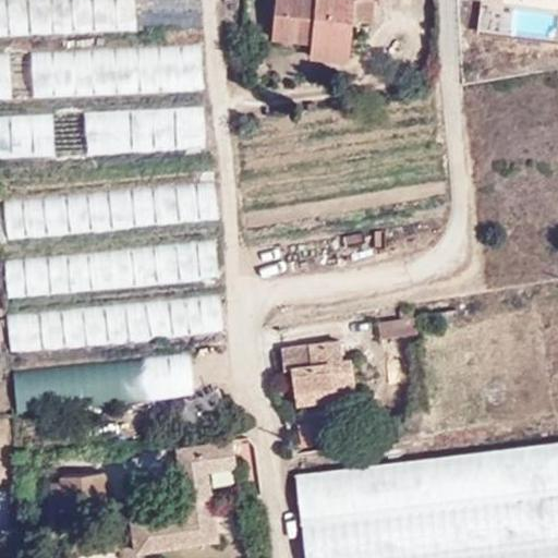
[(0,0),(0,32),(137,29),(136,0),(0,0)]
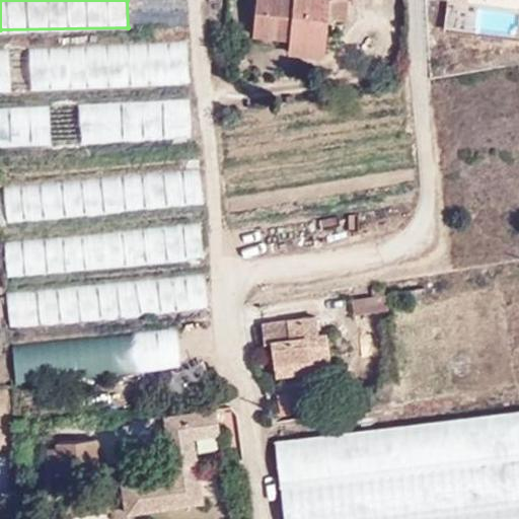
[(345,5),(311,0),(256,0),(251,38),(289,43),(288,53),(319,58),(325,22),(342,24),(345,5)]
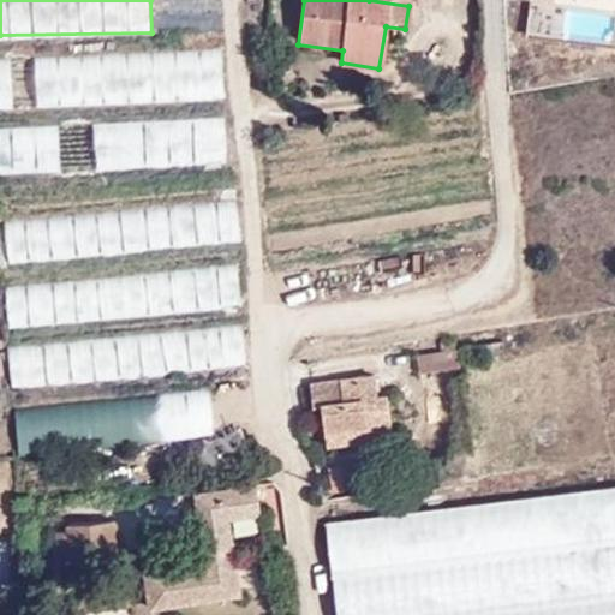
[(0,109),(225,100),(222,47),(0,55),(0,109)]
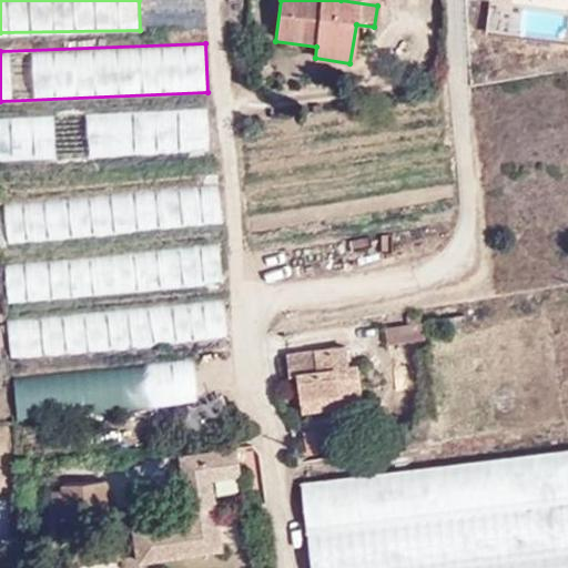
[(206,108),(100,114),(102,153),(209,146),(206,108)]
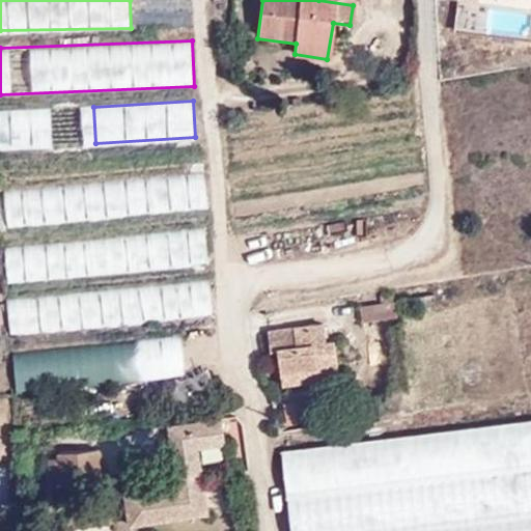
[(44,142),(80,141),(79,112),(43,112),(44,142)]
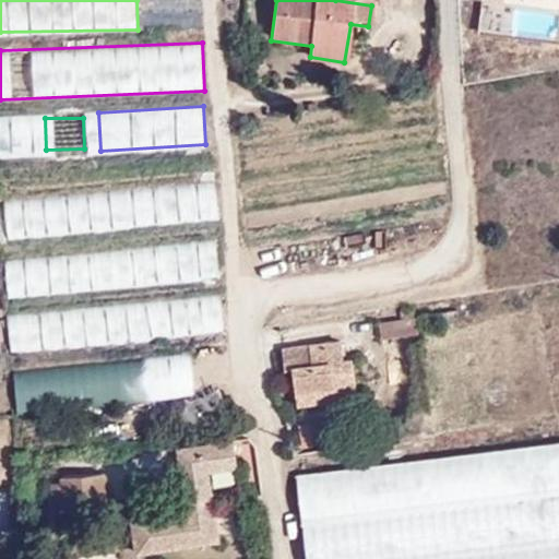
[(218,221),(214,182),(3,204),(8,242),(218,221)]
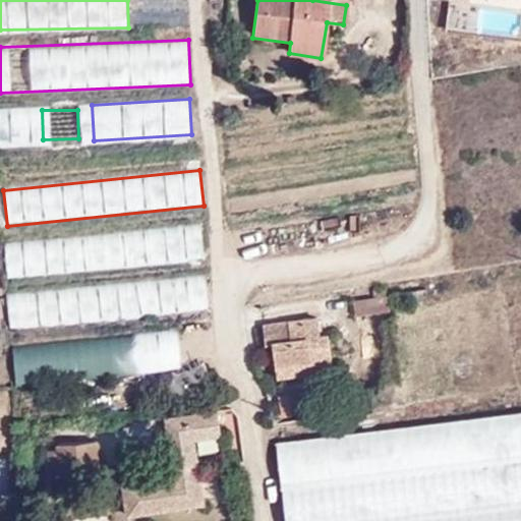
[(9,279),(205,259),(200,223),(6,242),(9,279)]
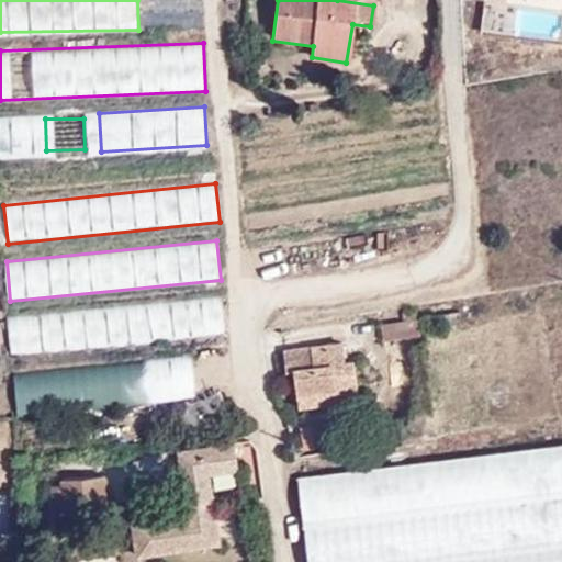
[(14,364),(224,344),(221,307),(9,328),(14,364)]
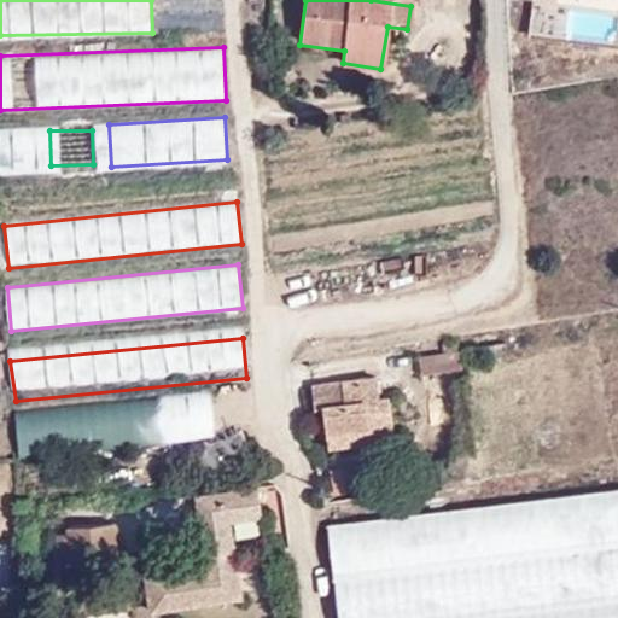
[(456,338),(417,349),(423,373),(464,362),(456,338)]
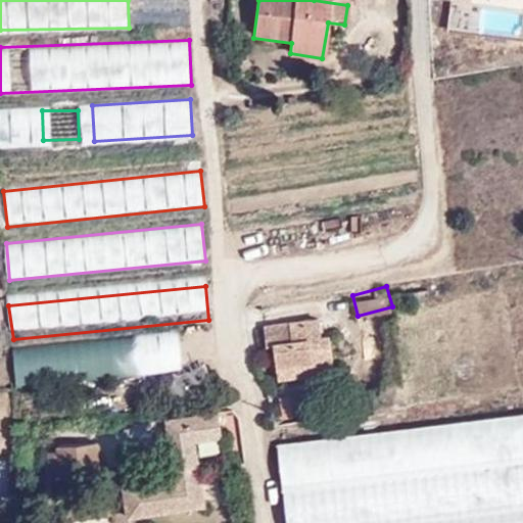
[(313,363),(313,374),(337,374),(334,339),(323,340),(320,319),(268,323),(267,343),(278,342),(280,366),(283,367),(313,363)]
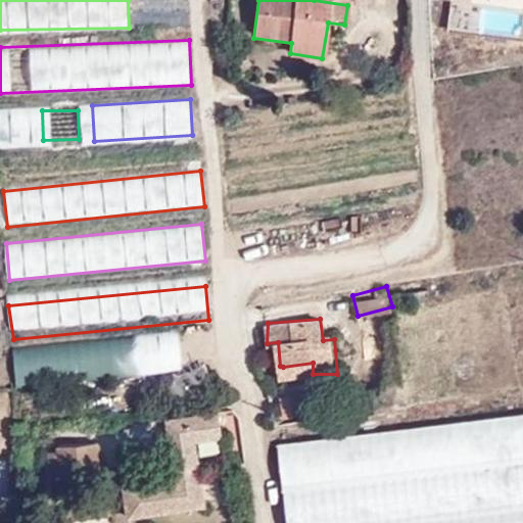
[(12,348),(16,387),(181,370),(178,330),(12,348)]
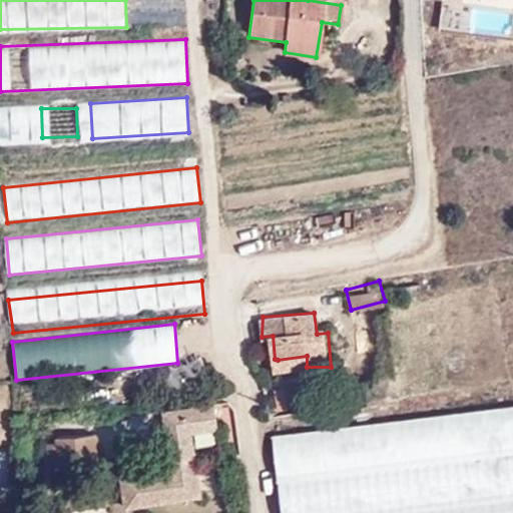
[(278,370),(307,367),(307,356),(278,360),(278,370)]
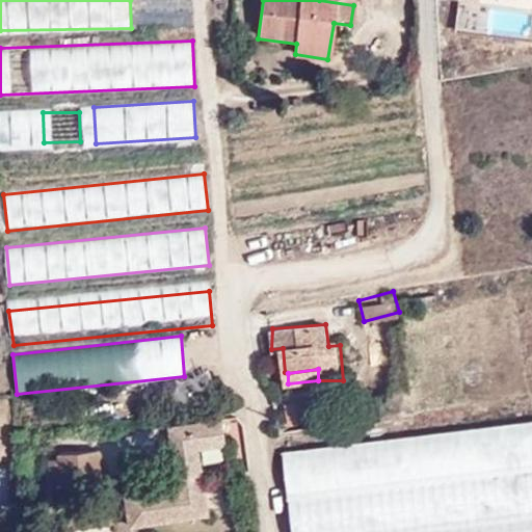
[(531,531),(531,421),(284,450),(293,531),(531,531)]
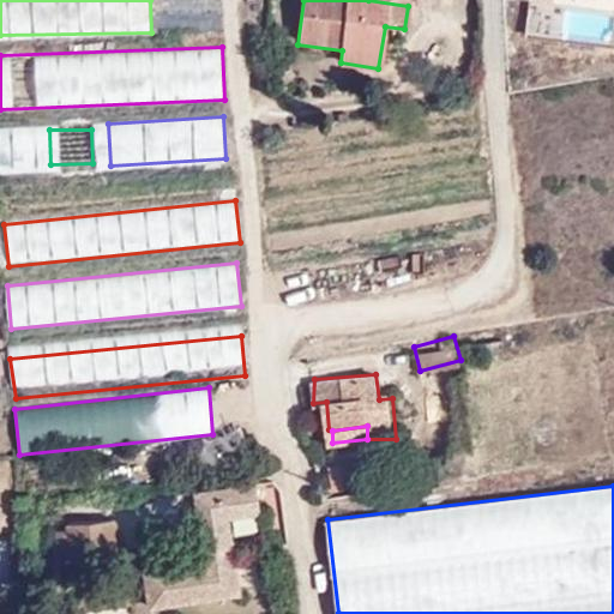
[(188,582),(238,577),(230,519),(257,517),(253,488),(197,495),(200,564),(186,566),(188,582)]
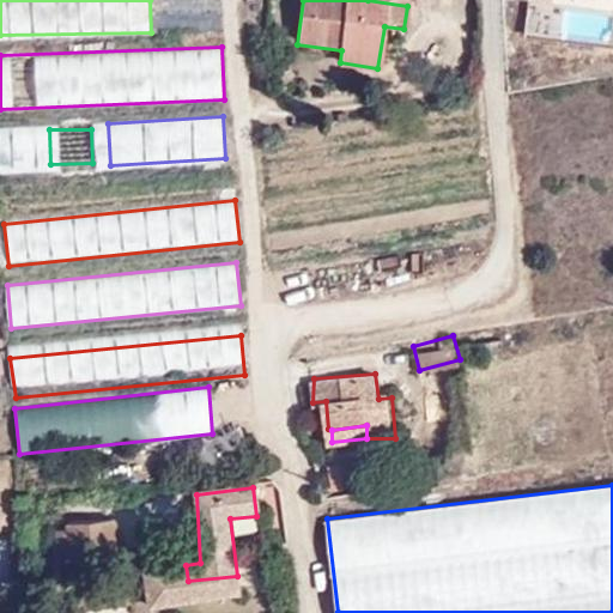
[(108,519),(68,523),(72,557),(113,551),(108,519)]
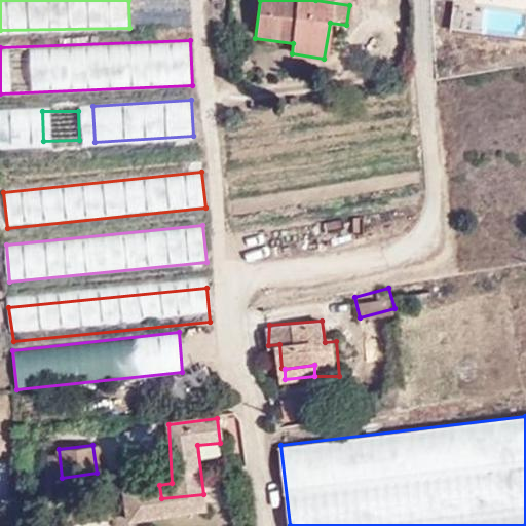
[(205,513),(203,494),(161,498),(159,485),(124,489),(127,520),(205,513)]
